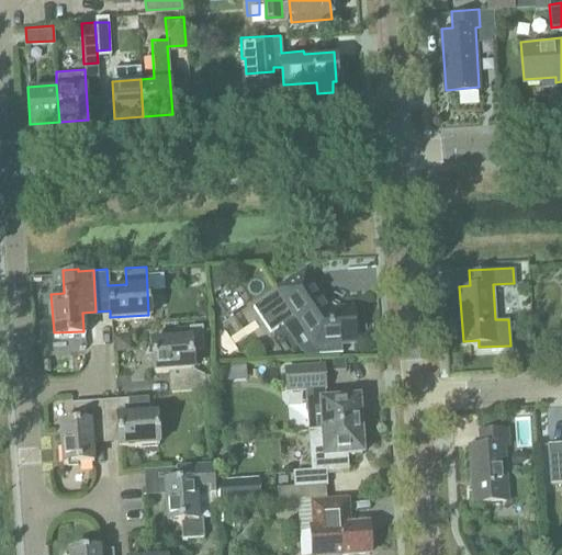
[(229,305),(243,293),(229,278),(216,290),(229,305)]
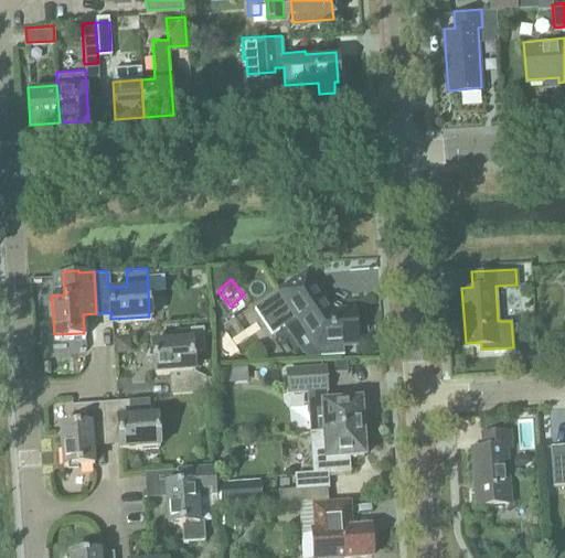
[(295,313),(277,288),(252,306),(270,331),(288,318),(296,328),(301,330),(304,329),(315,343),(355,340),(352,307),(336,308),(331,309),(328,307),(320,294),(295,313)]
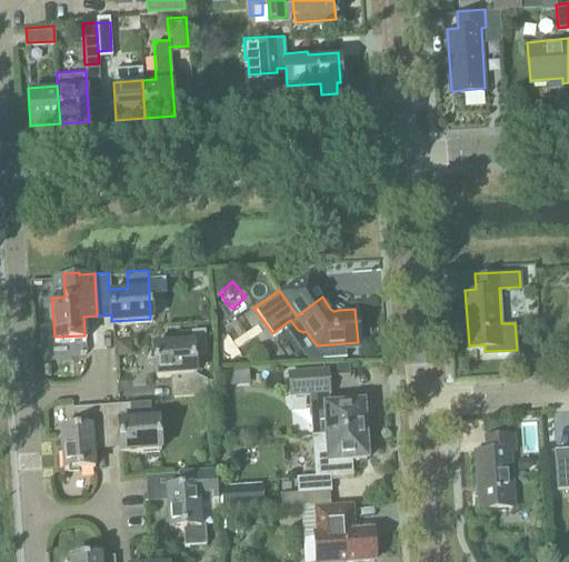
[(203,328),(191,329),(192,340),(153,342),(156,379),(171,378),(172,393),(207,391),(206,377),(195,377),(193,354),(206,353),(203,328)]
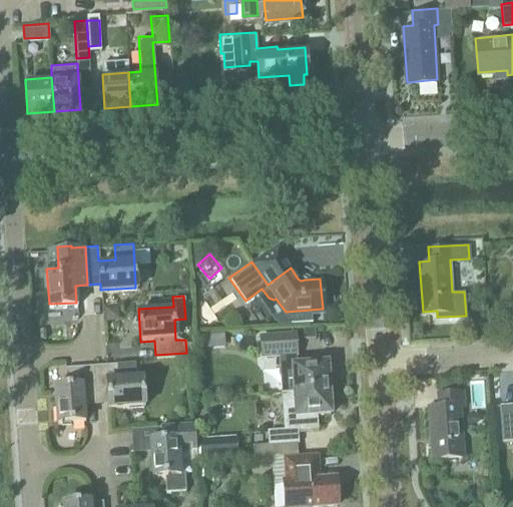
[(315,324),(304,324),(305,336),(316,336),(315,324)]
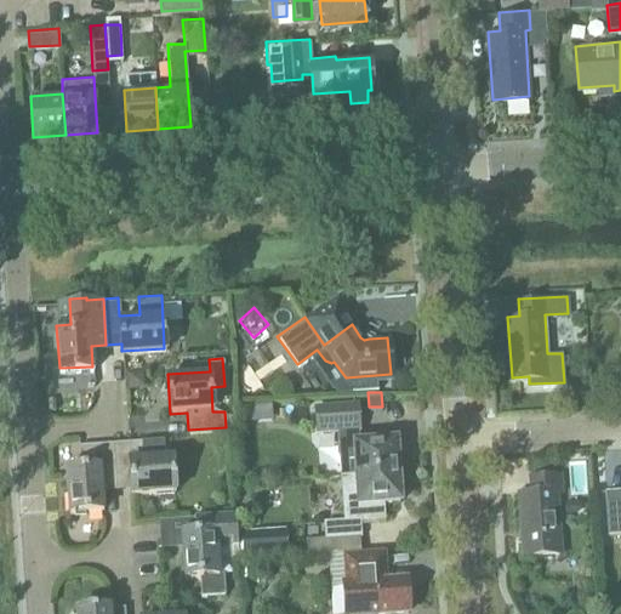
[(357,471),(398,467),(396,437),(375,438),(374,432),(358,435),(357,424),(358,424),(357,401),(314,403),(317,427),(337,426),(340,472),(357,471)]
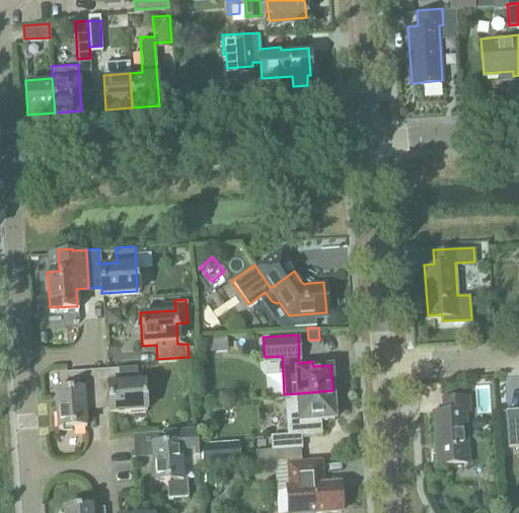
[(119,365),(94,366),(97,406),(108,406),(109,410),(145,407),(144,379),(120,380),(119,365)]
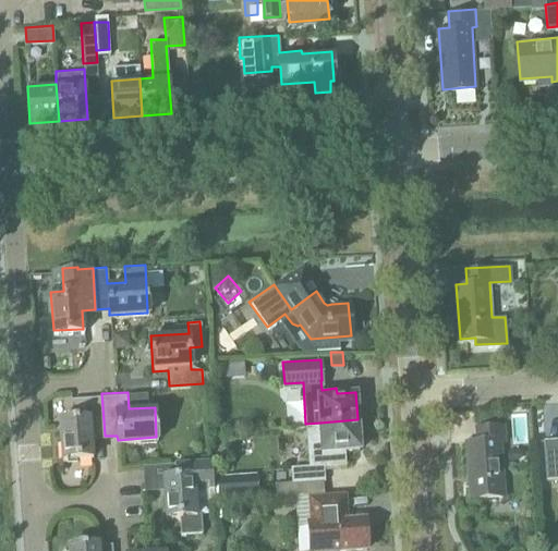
[(101,393),(72,395),(73,417),(59,417),(62,457),(92,455),(91,437),(105,436),(101,393)]
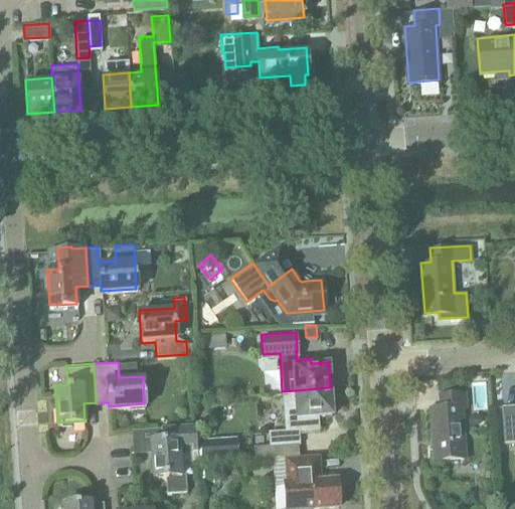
[(286,429),(298,428),(318,426),(317,414),(332,412),(330,387),(296,390),(282,391),(284,401),(286,429)]
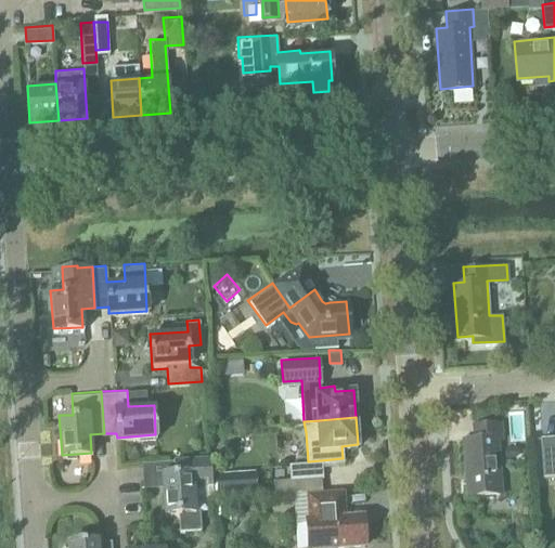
[(466,496),(500,494),(495,438),(501,438),(500,423),(472,426),(472,439),(463,440),(466,496)]
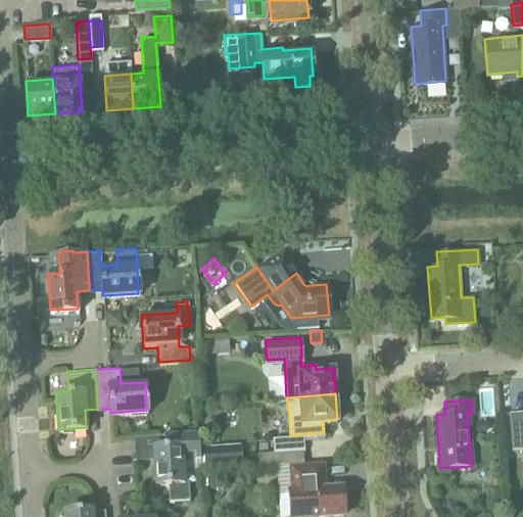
[(522,412),(509,413),(512,450),(522,448),(522,412)]
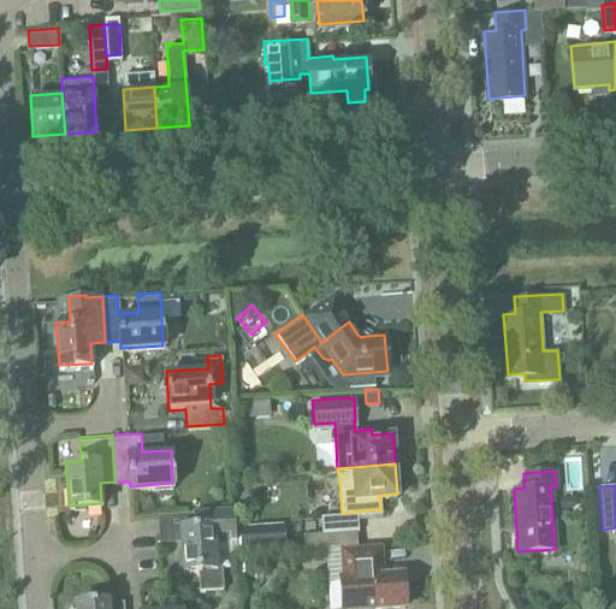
[(185,526),(181,526),(183,569),(197,569),(199,587),(223,586),(221,567),(218,568),(214,524),(232,524),(231,508),(184,510),(185,526)]
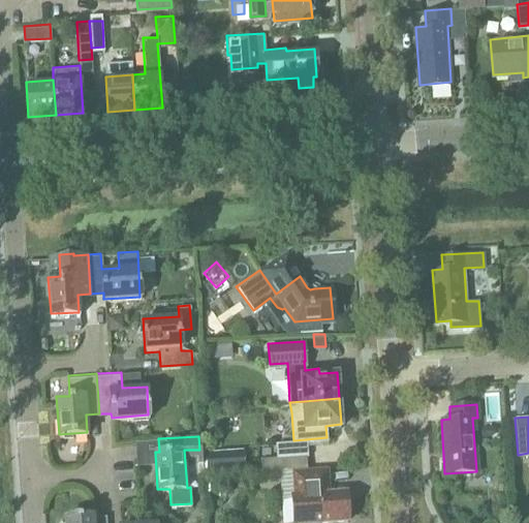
[(293,440),(278,441),(279,456),(307,454),(306,439),(293,440)]
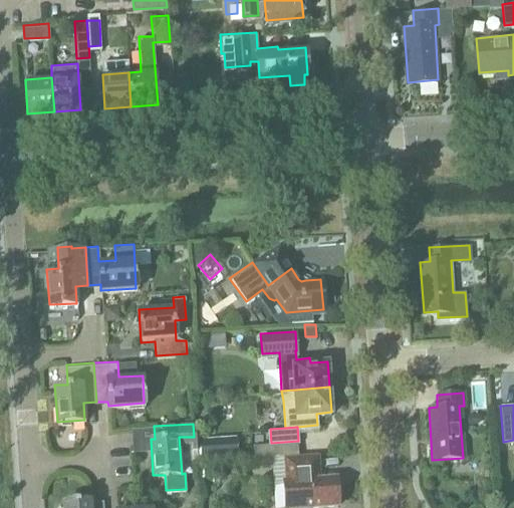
[(230,438),(201,440),(202,460),(231,458),(230,438)]
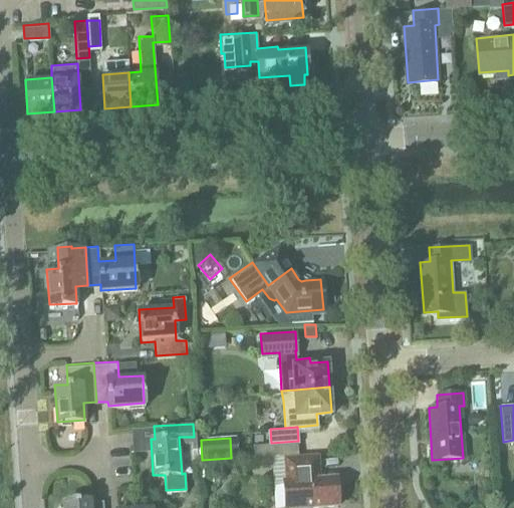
[(271,443),(247,445),(248,457),(272,456),(271,443)]
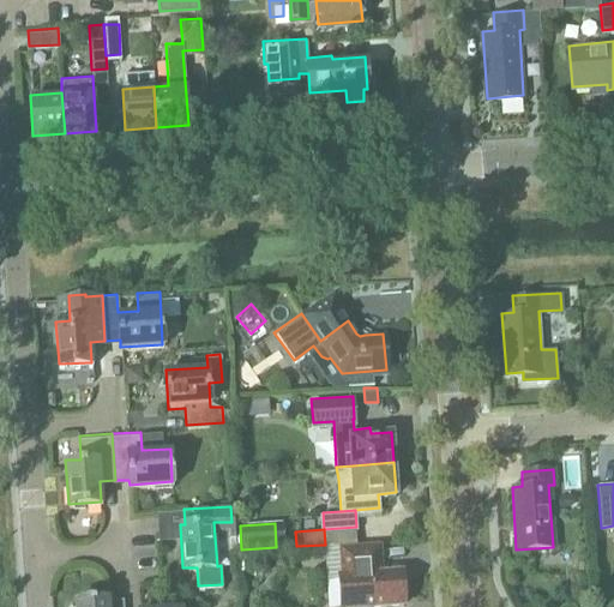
[(380,571),(378,544),(341,546),(343,574),(339,575),(342,606),(403,601),(401,570),(380,571)]
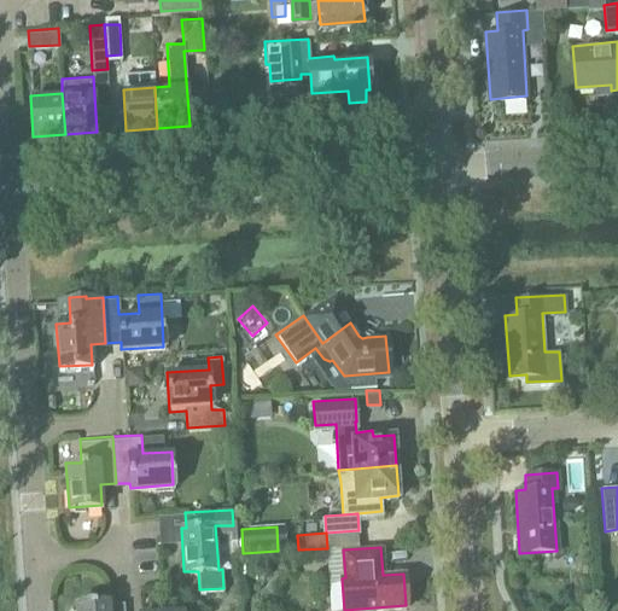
[(269,570),(269,559),(243,560),(244,572),(269,570)]
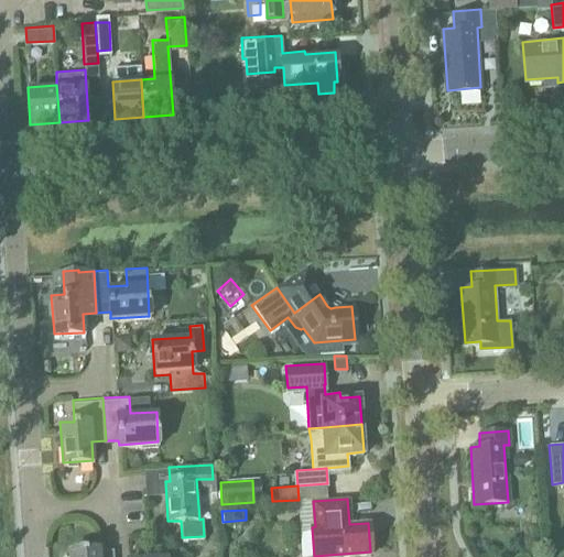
[(114,556),(114,547),(69,550),(68,556),(114,556)]
